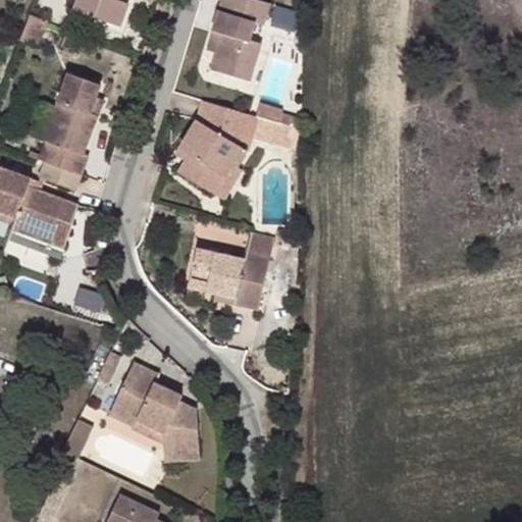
[(80,0),(76,10),(120,27),(128,4),(119,1),(119,0),(80,0)]
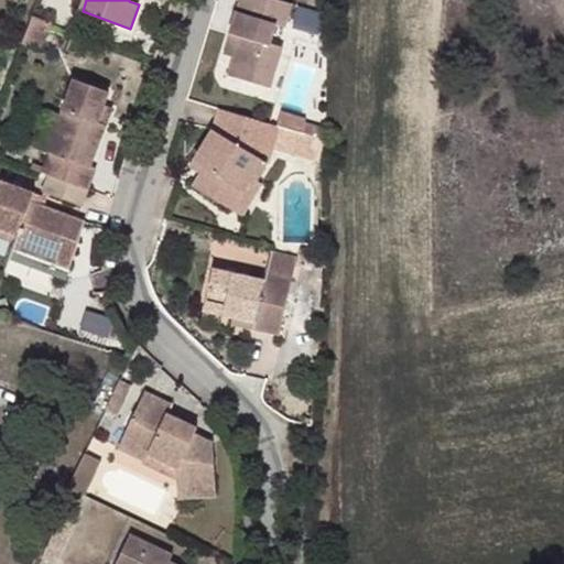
[(280,0),(241,0),(232,33),(241,36),(236,56),(230,75),(271,87),(283,47),(271,43),(277,24),(285,26),(292,3),(280,0)]
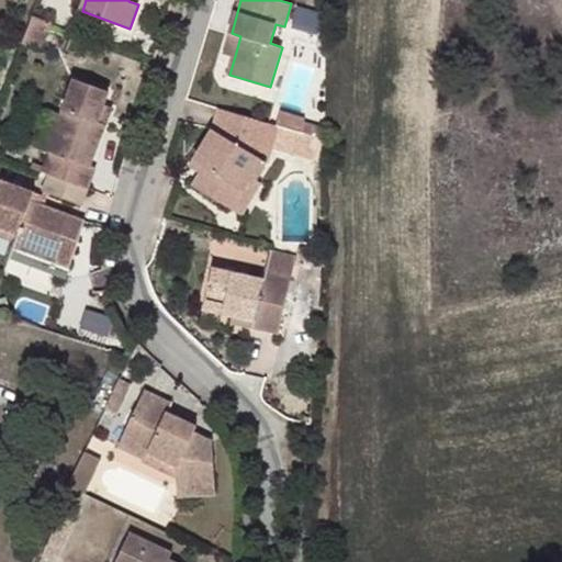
[(240,36),(232,33),(225,54),(235,56),(240,36)]
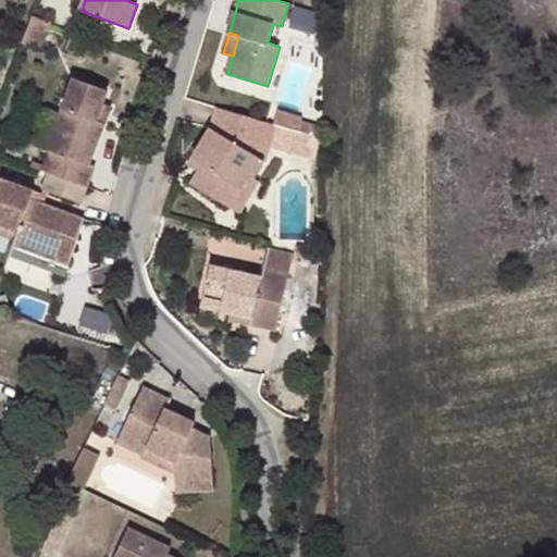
[(51,173),(88,187),(97,165),(93,164),(107,124),(99,122),(106,106),(111,93),(77,78),(50,150),(52,151),(45,171),(51,173)]
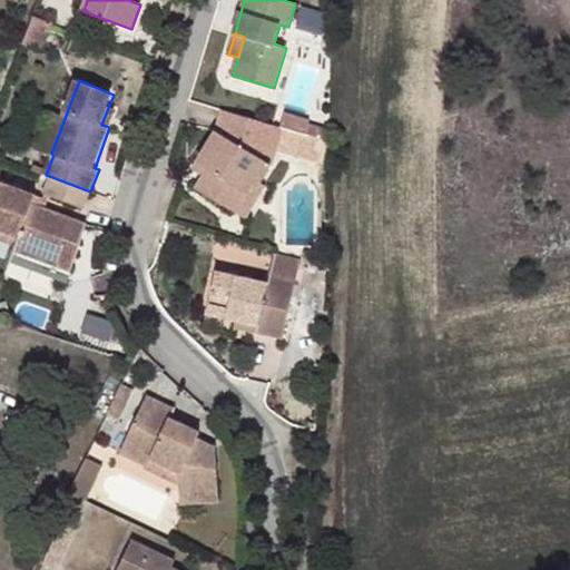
[(101,125),(109,127),(116,111),(108,108),(101,125)]
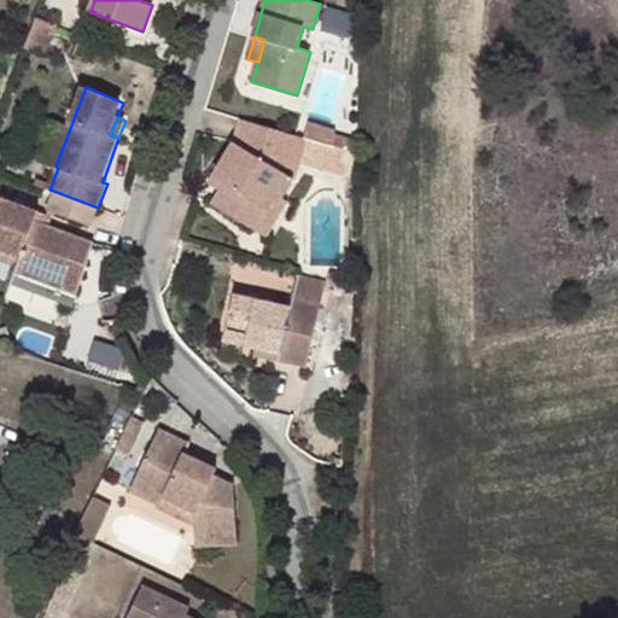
[(280,200),(293,178),(283,173),(295,135),(244,121),(234,143),(216,175),(227,182),(222,190),(215,204),(254,228),(274,197),(280,200)]
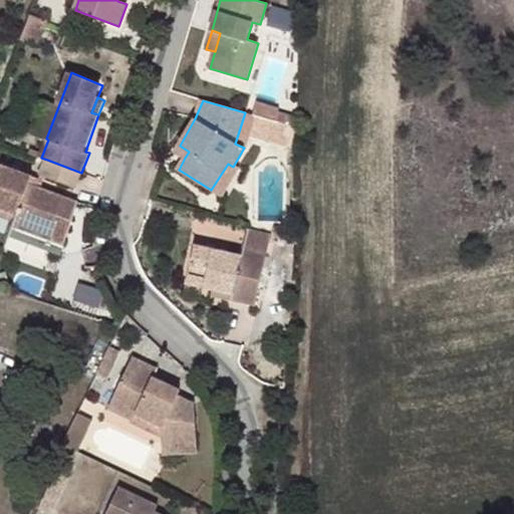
[(244,148),(254,115),(245,112),(235,144),(244,148)]
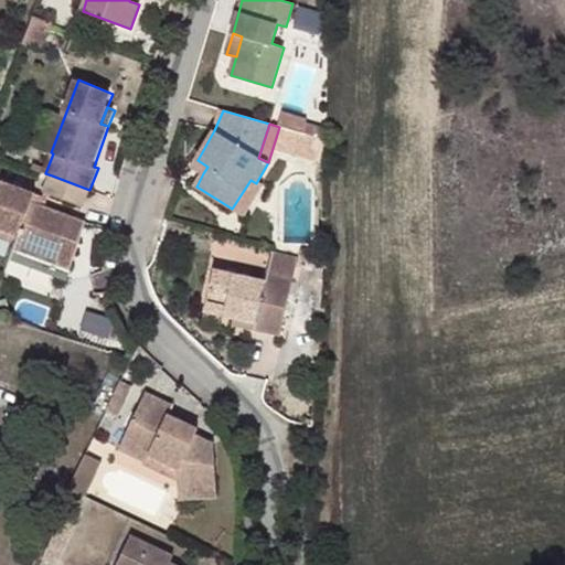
[(208,167),(198,160),(193,168),(203,173),(208,167)]
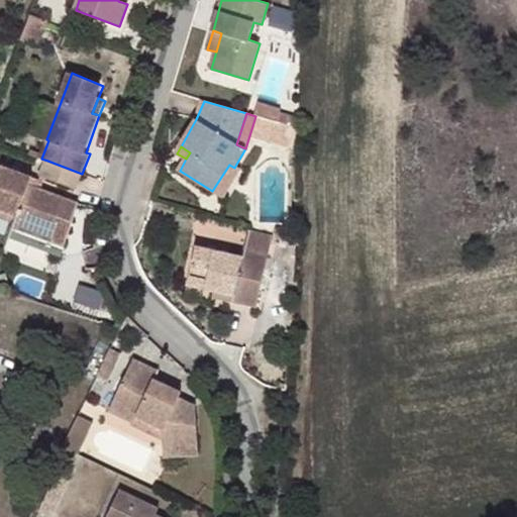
[(77,189),(82,174),(47,161),(41,177),(77,189)]
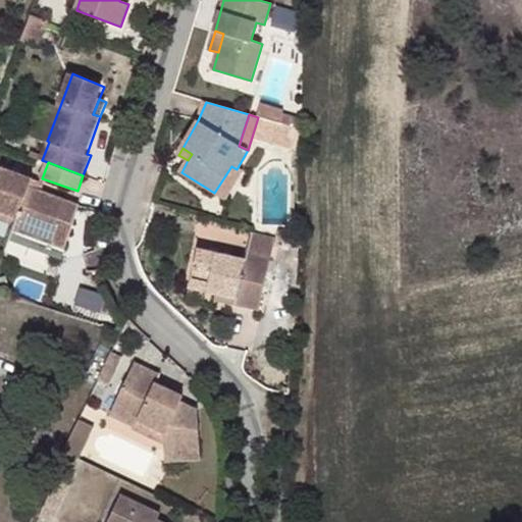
[(241,171),(237,169),(231,166),(214,193),(224,199),(241,171)]
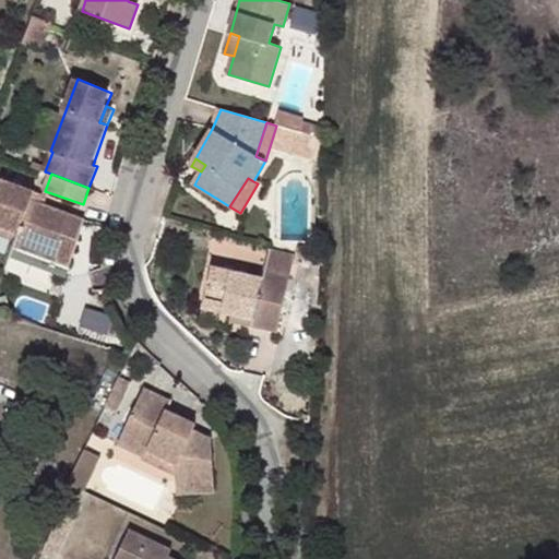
[(0,226),(19,234),(16,240),(14,248),(60,264),(70,237),(64,236),(71,215),(33,201),(36,191),(3,179),(0,188),(0,226)]
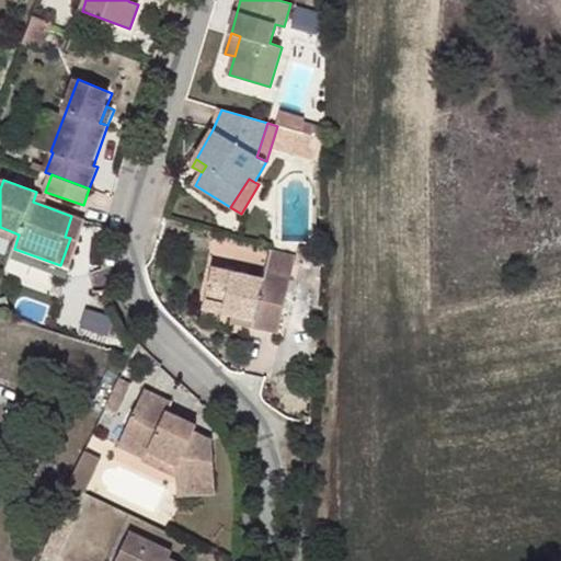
[(78,218),(71,216),(65,237),(70,238),(78,218)]
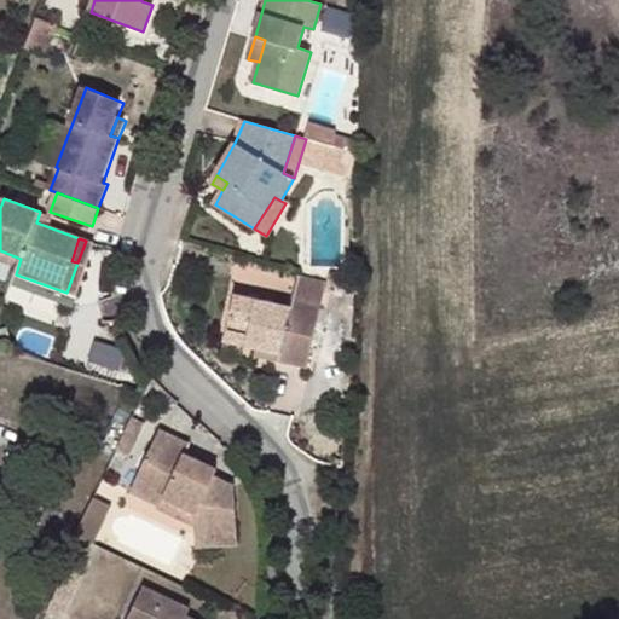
[(0,259),(18,266),(21,259),(0,250),(0,259)]
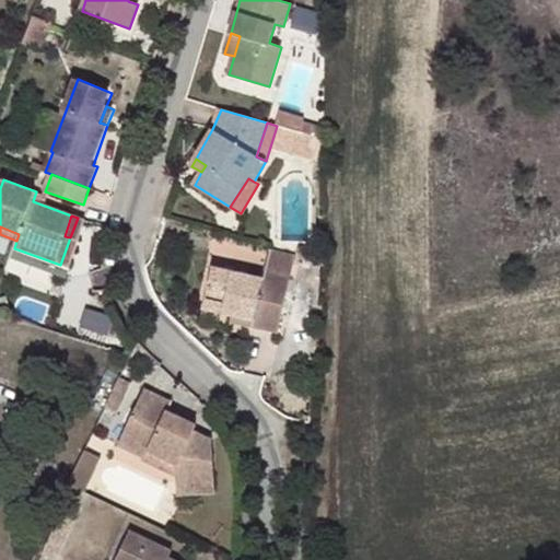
[(60,265),(14,248),(11,257),(57,273),(60,265)]
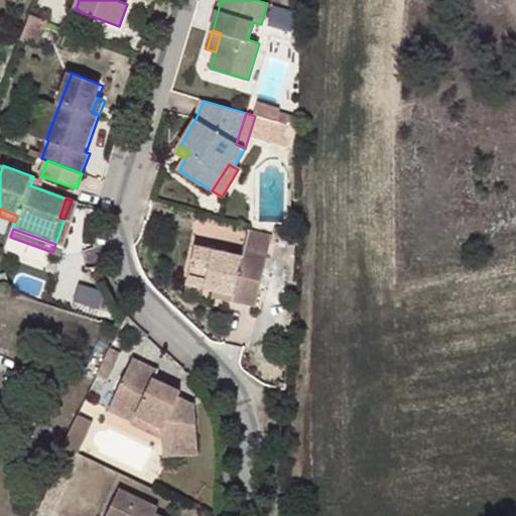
[(233,293),(232,300),(256,306),(268,257),(244,252),(242,258),(197,247),(188,283),(216,289),(233,293)]
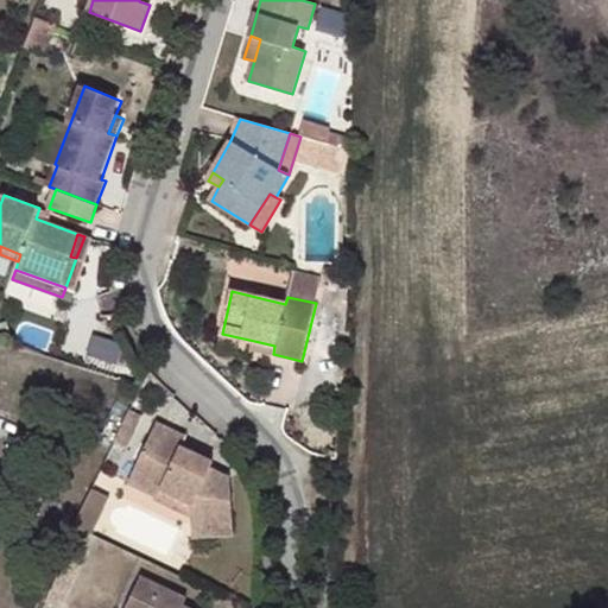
[(253,348),(273,354),(274,346),(254,341),(253,348)]
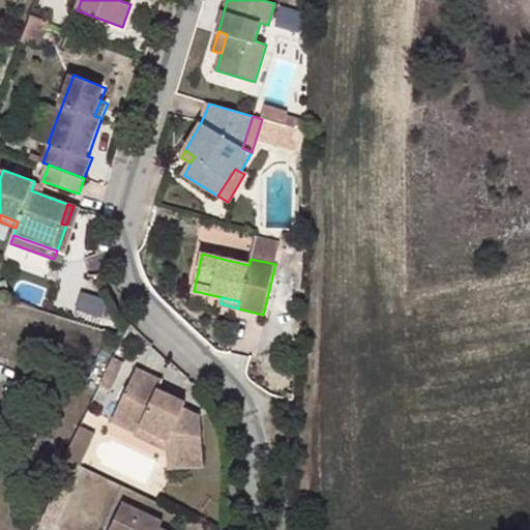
[(166,439),(167,447),(169,469),(188,468),(188,463),(204,461),(202,418),(184,410),(174,405),(176,400),(158,390),(163,382),(137,370),(112,421),(136,433),(140,425),(166,439)]
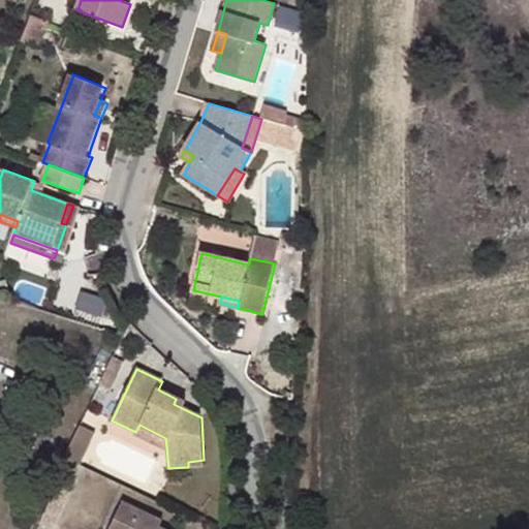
[(186,404),(176,399),(174,404),(184,409),(186,404)]
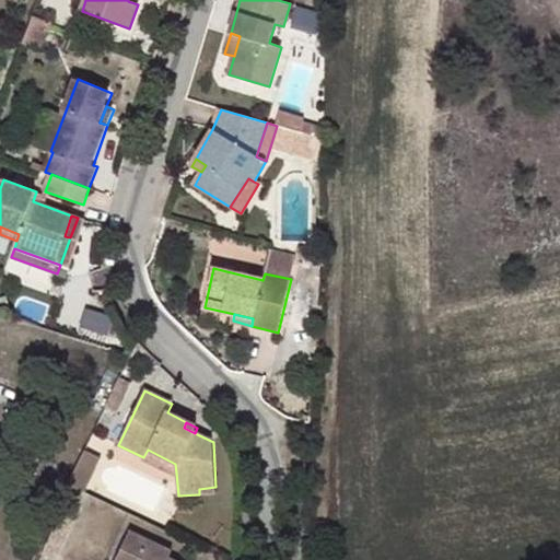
[(143,457),(176,473),(175,464),(148,450),(143,457)]
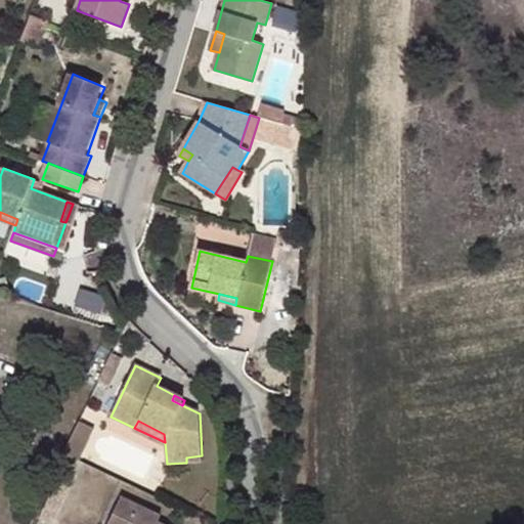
[(79,462),(94,429),(80,422),(64,454),(79,462)]
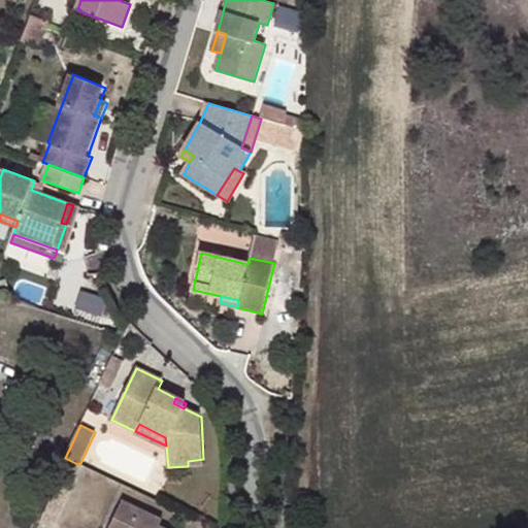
[(51,527),(70,491),(59,486),(41,524),(48,527),(51,527)]
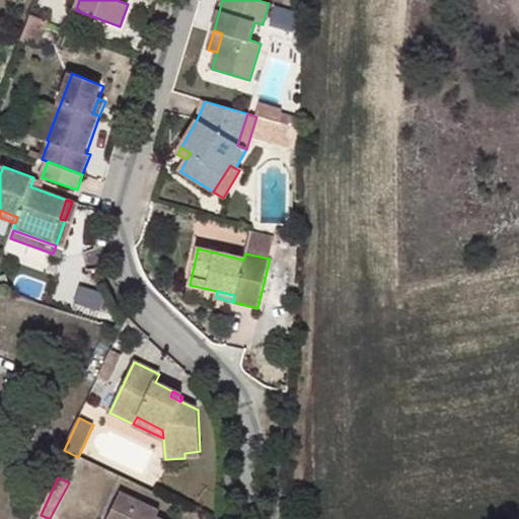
[(160,518),(157,518),(160,512),(122,494),(108,518),(160,518)]
